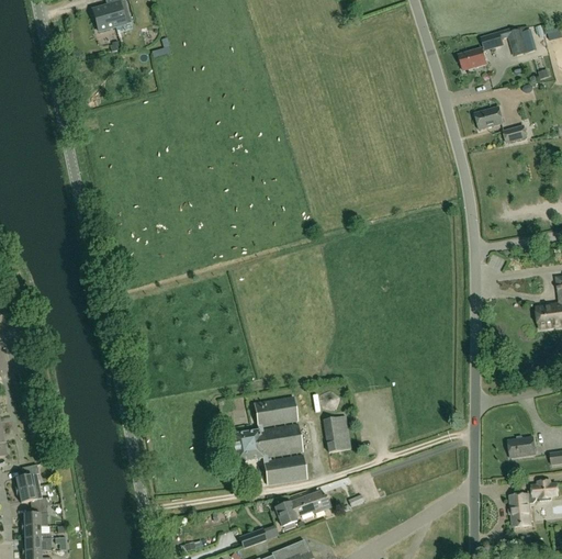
[(93,12),(99,32),(126,25),(121,4),(93,12)]
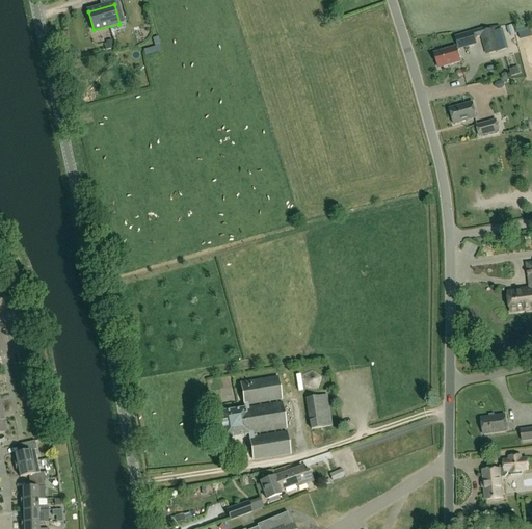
[(489,51),(501,48),(499,42),(506,40),(502,27),(495,29),(494,26),(483,29),(489,51)]
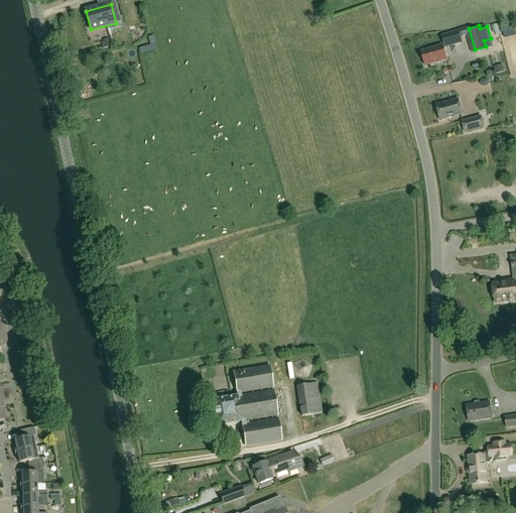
[(463,38),(460,28),(441,33),(444,44),(463,38)]
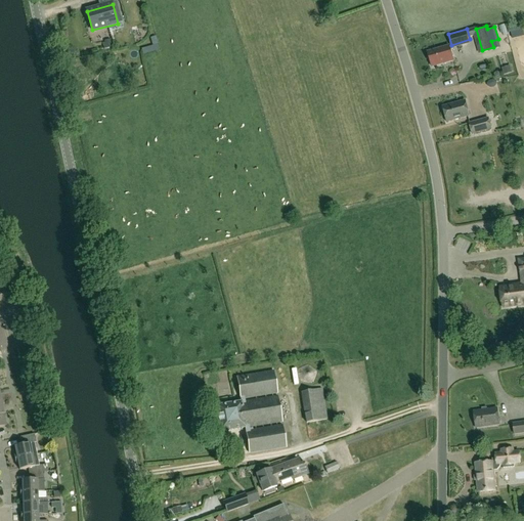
[(118,33),(112,36),(115,44),(121,41),(118,33)]
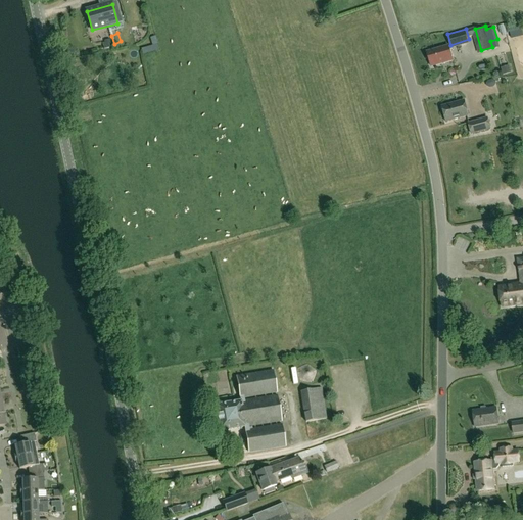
[(103,47),(111,45),(109,39),(104,40),(104,41),(102,42),(103,47)]
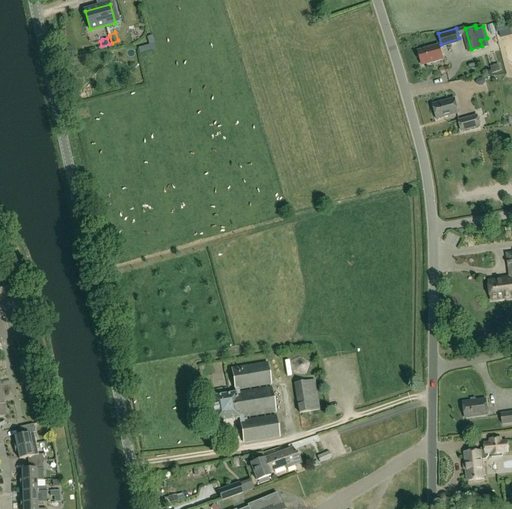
[(418,48),(422,63),(443,57),(439,42),(418,48)]
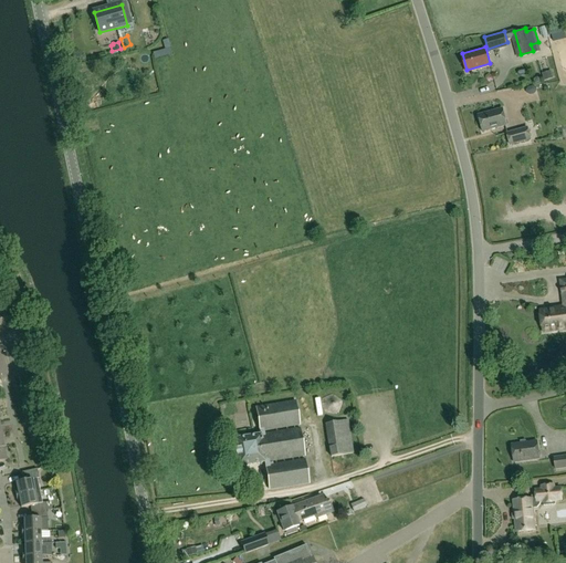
[(551,69),(544,71),(545,77),(553,75),(551,69)]
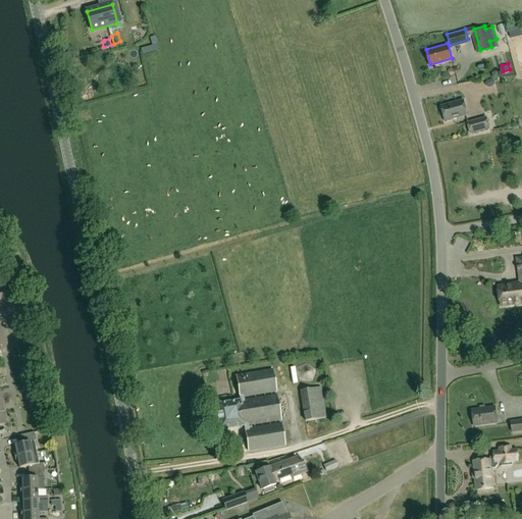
[(463,99),(441,104),(446,119),(467,113),(463,99)]
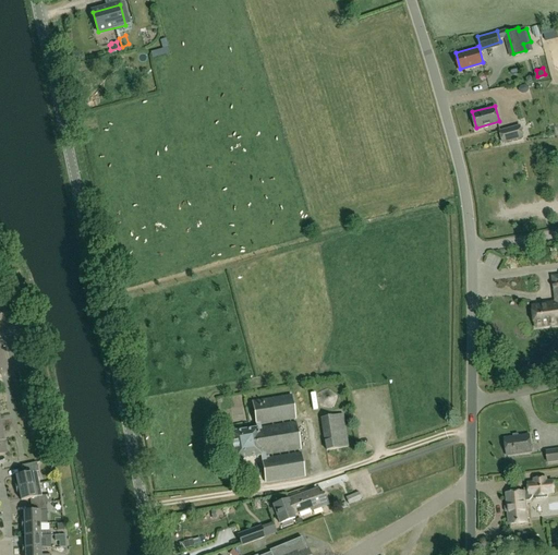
[(502,142),(523,135),(520,122),(498,129),(502,142)]
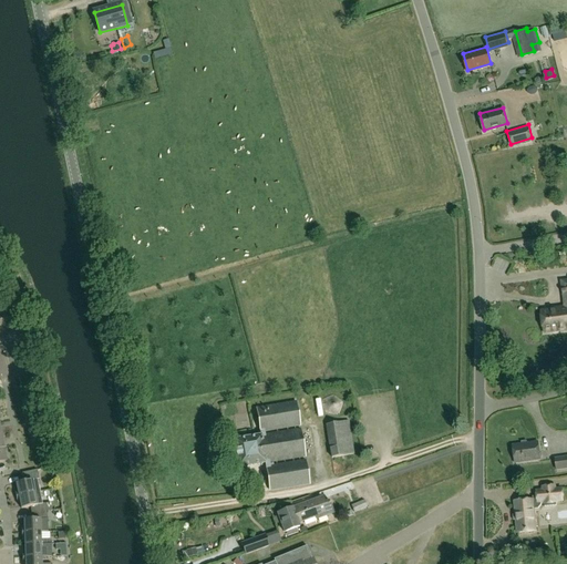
[(555,307),(540,309),(544,330),(566,327),(566,278),(562,279),(564,299),(566,298),(566,304),(555,306),(555,307)]
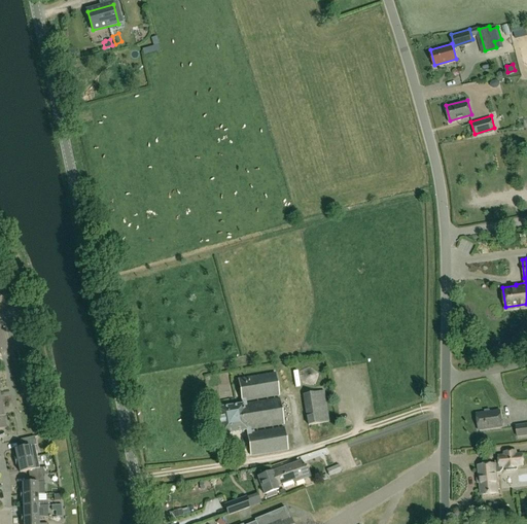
[(278,393),(275,371),(238,377),(242,402),(217,406),(221,431),(246,427),(250,453),(287,448),(283,425),(250,430),(250,427),(283,421),(279,395),(246,402),(245,398),(278,393)]
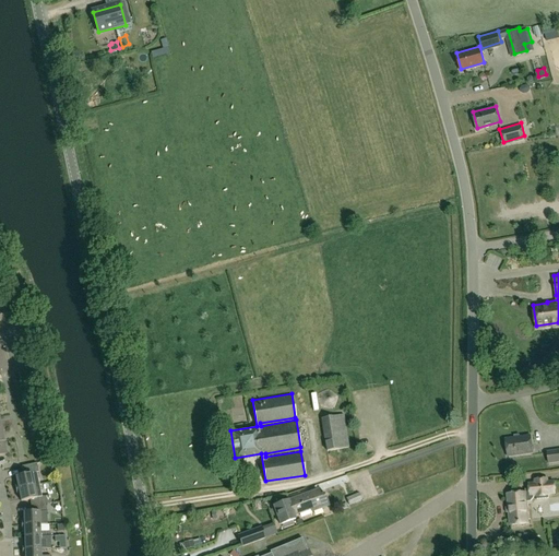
[(348,445),(344,411),(320,415),(325,448),(348,445)]
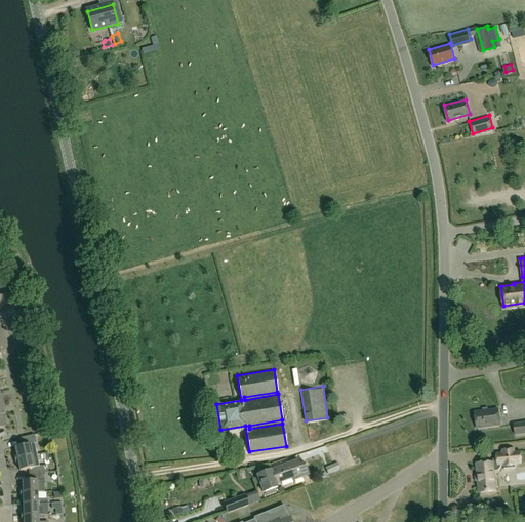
[(498,406),(475,410),(477,427),(500,424),(498,406)]
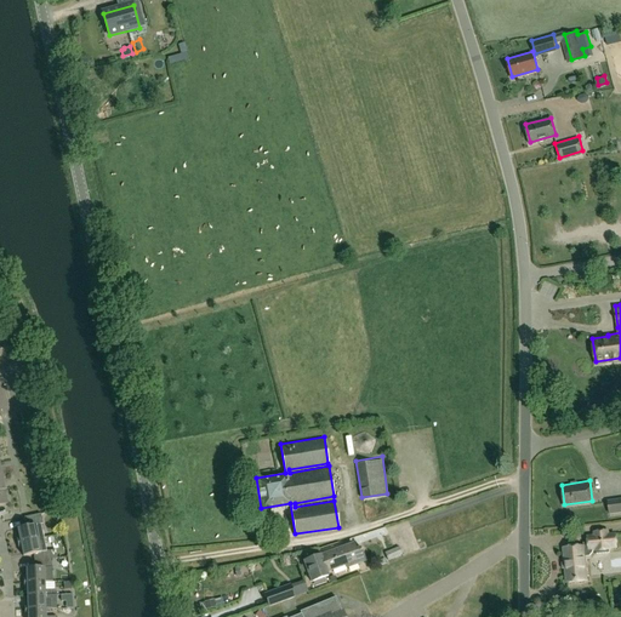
[(620,495),(607,497),(609,512),(620,509),(620,495)]
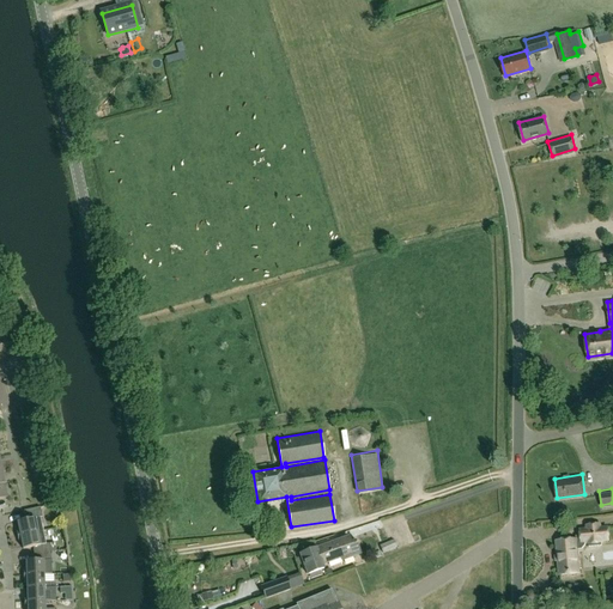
[(17,534),(43,529),(42,521),(41,515),(42,513),(41,507),(40,504),(24,507),(26,517),(17,519),(19,527),(16,528),(17,534)]
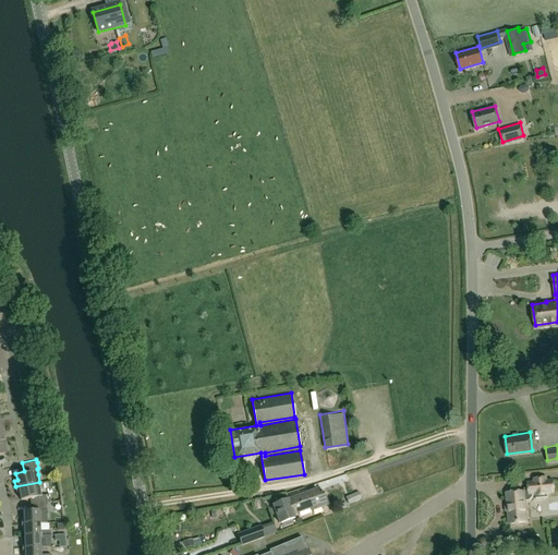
[(525,508),(524,498),(530,497),(532,494),(532,493),(534,493),(534,494),(548,493),(548,492),(555,491),(553,477),(547,477),(547,474),(532,475),(532,479),(526,479),(528,489),(506,491),(508,521),(526,520),(525,508)]
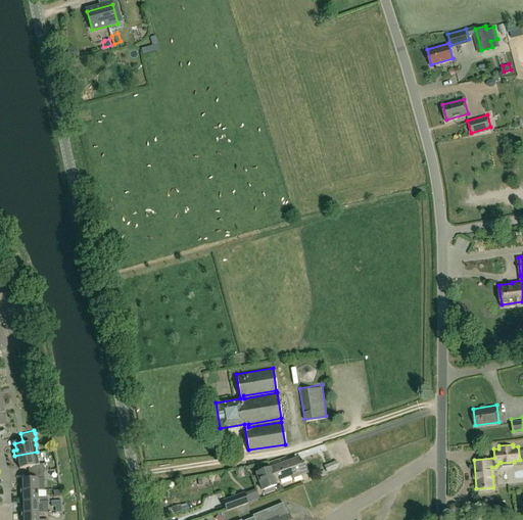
[(37,452),(14,456),(15,461),(18,460),(19,466),(28,465),(29,472),(43,469),(42,462),(39,462),(37,452)]
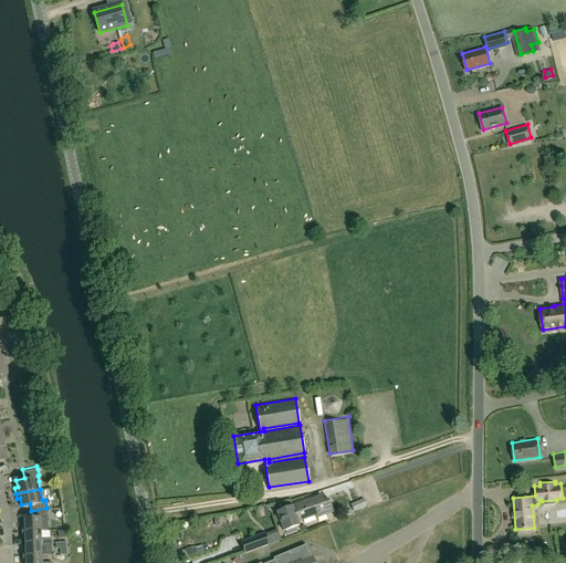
[(278,510),(284,529),(299,523),(297,520),(314,513),(315,517),(333,510),(329,500),(331,500),(329,498),(327,498),(324,500),(322,494),(292,504),(278,510)]
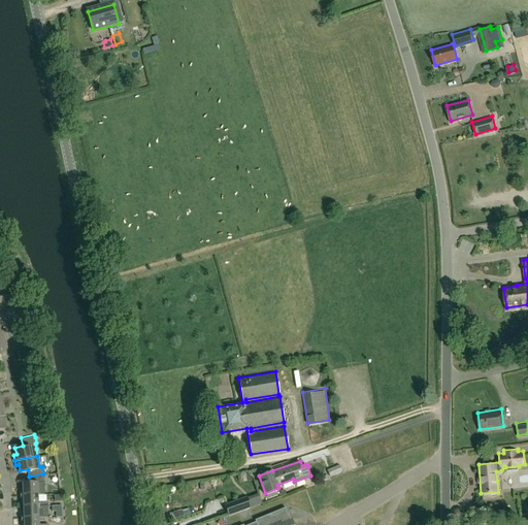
[(339,462),(326,468),(329,474),(341,469),(339,462)]
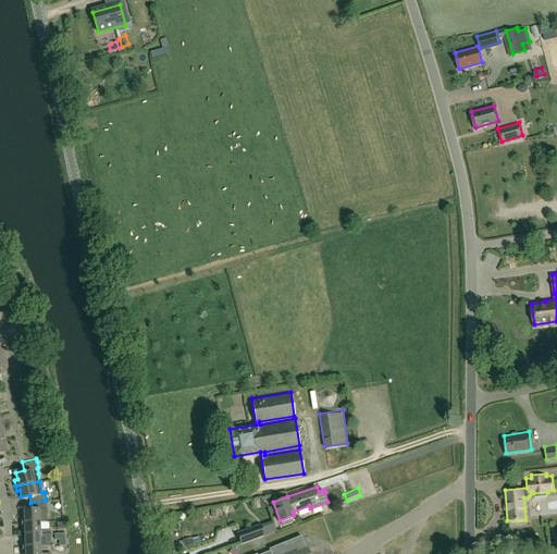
[(46,500),(31,503),(32,507),(24,507),(24,515),(22,515),(22,520),(40,520),(40,513),(46,513),(46,507),(47,507),(46,500)]
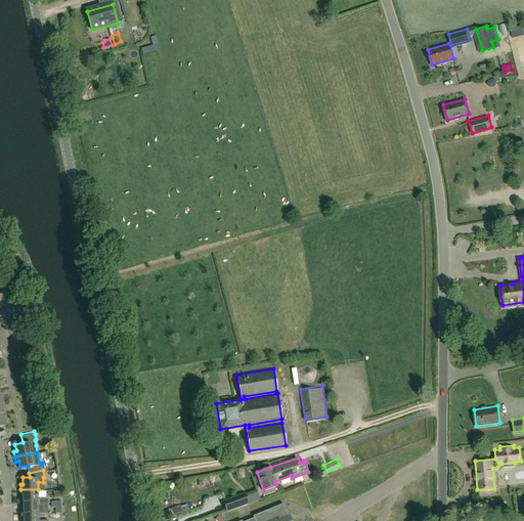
[(38,496),(38,489),(20,489),(20,494),(24,494),(24,502),(47,502),(47,495),(38,496)]
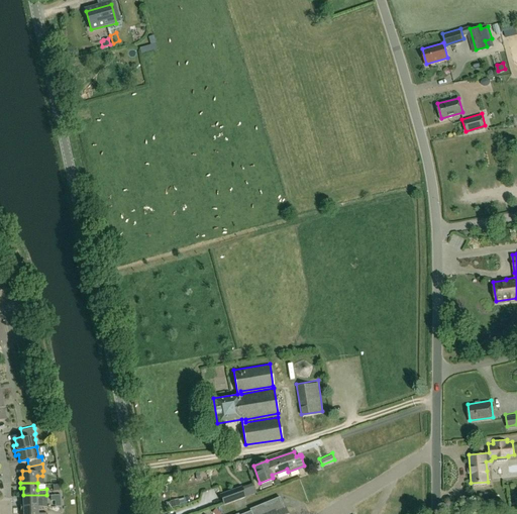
[(222,493),(225,501),(245,494),(242,485),(222,493)]
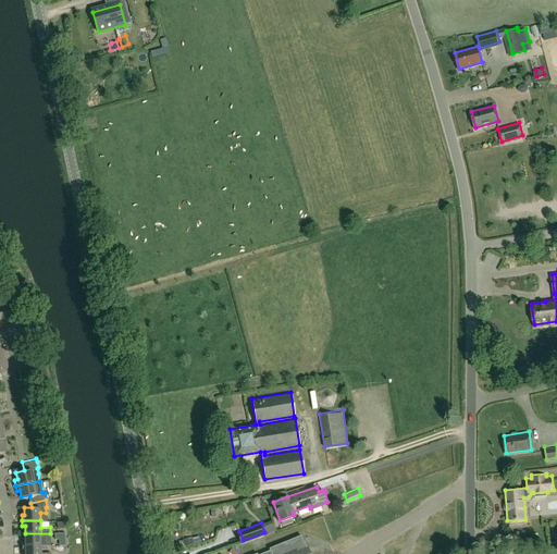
[(50,533),(25,533),(25,540),(23,540),(23,545),(41,545),(40,538),(50,537),(50,533)]
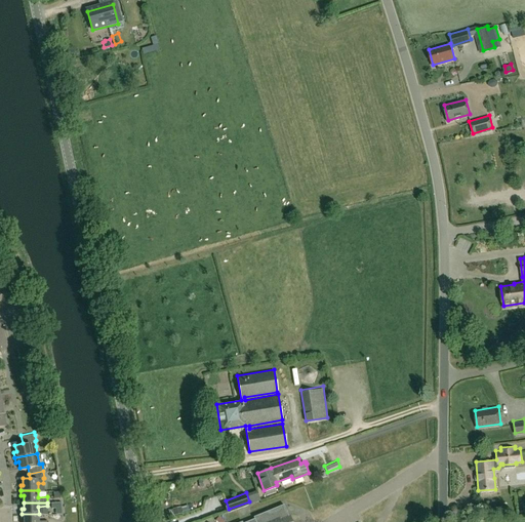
[(291,521),(289,514),(284,503),(235,521),(291,521)]
